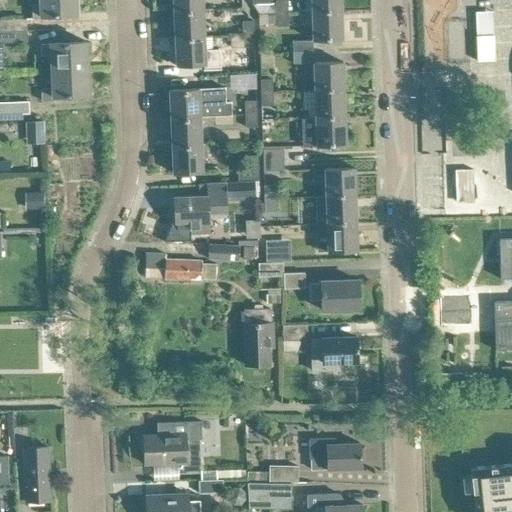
[(75,0),(38,0),(39,6),(31,6),(31,18),(40,18),(40,16),(76,14),(75,0)]
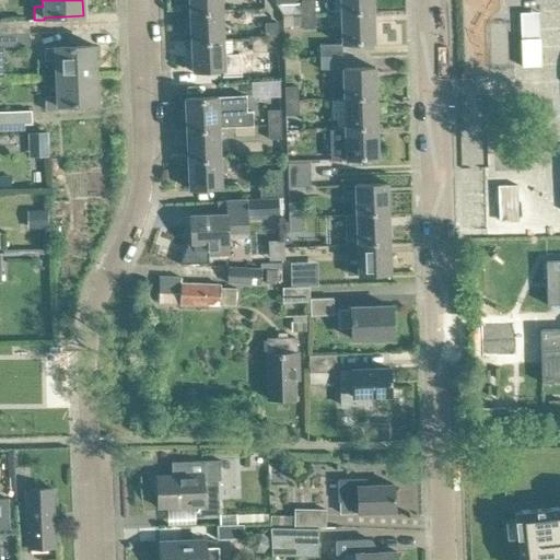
[(187,0),(188,11),(221,10),(220,0),(187,0)]
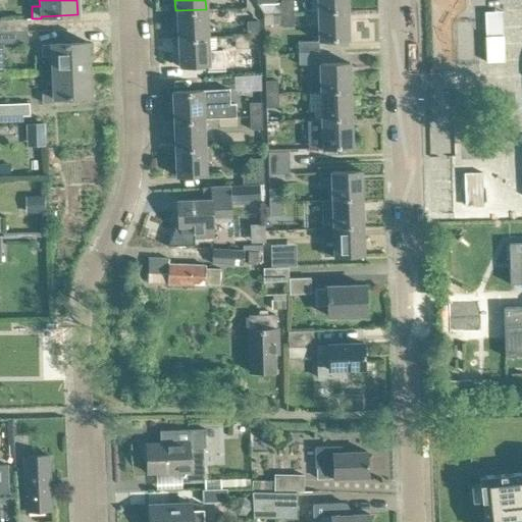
[(280,13),(293,13),(292,0),(279,0),(280,2),(280,13)]
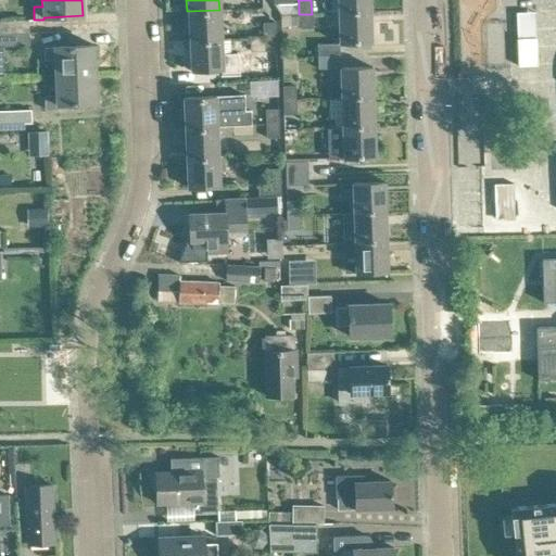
[(336,0),(337,13),(369,12),(368,0),(336,0)]
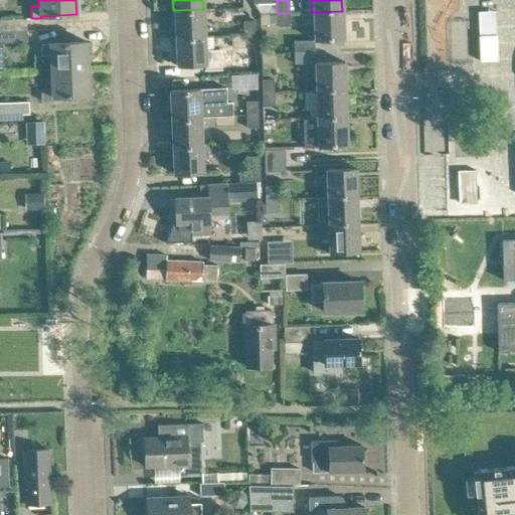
[(272,2),(252,3),(258,11),(259,14),(277,13),(277,2),(272,2)]
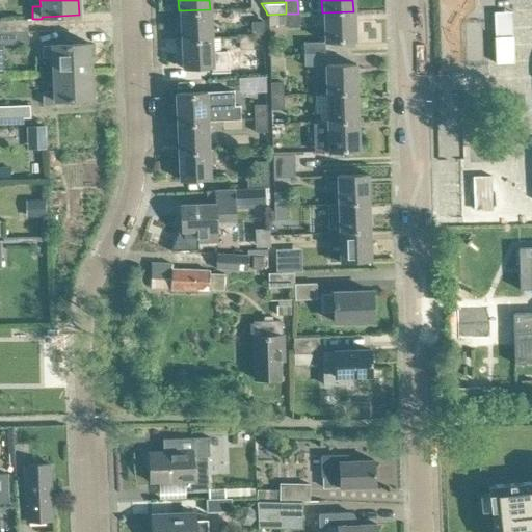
[(180,40),(211,37),(210,9),(179,10),(180,40)]
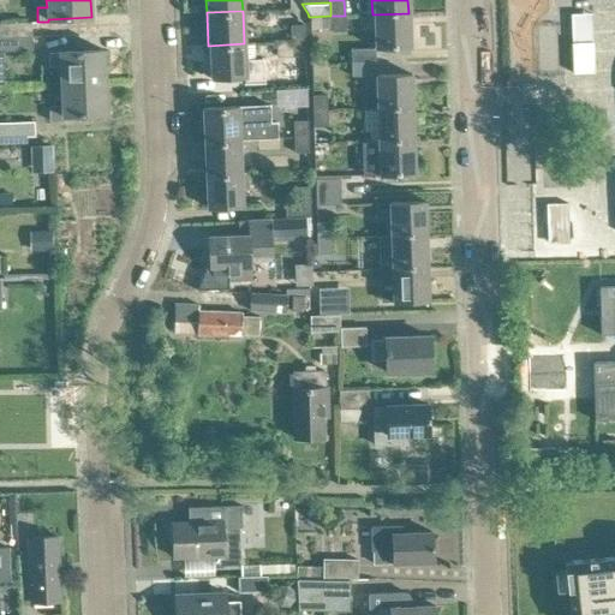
[(408,13),(372,15),(374,48),(410,47),(408,13)]
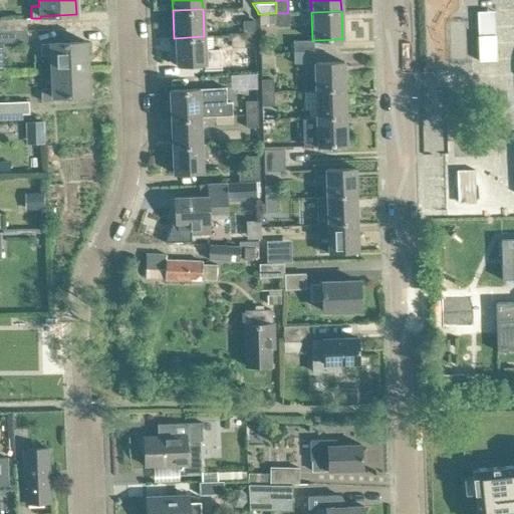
[(288,13),(276,13),(277,26),(288,25),(288,13)]
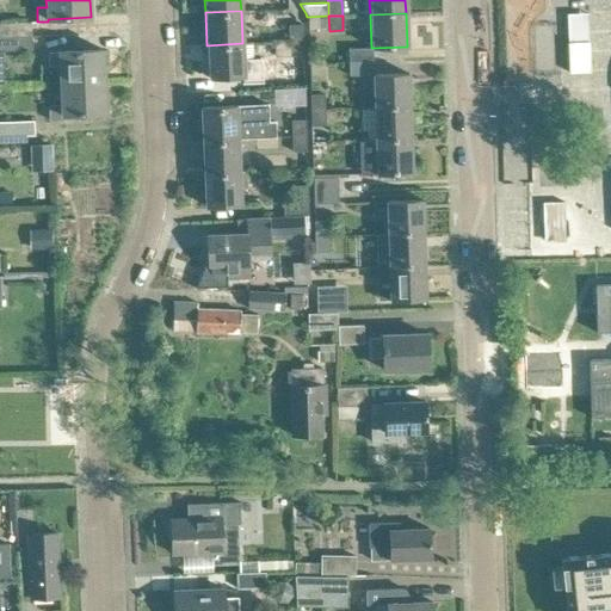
[(0,36),(30,36),(30,22),(0,22),(0,36)]
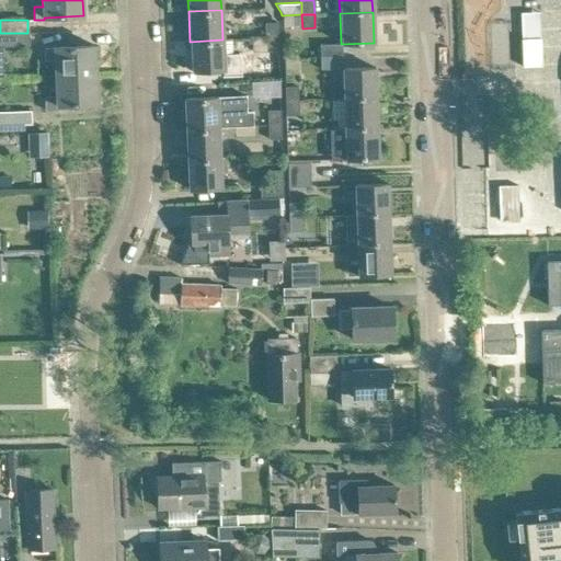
[(264,36),(277,36),(277,22),(264,22),(264,36)]
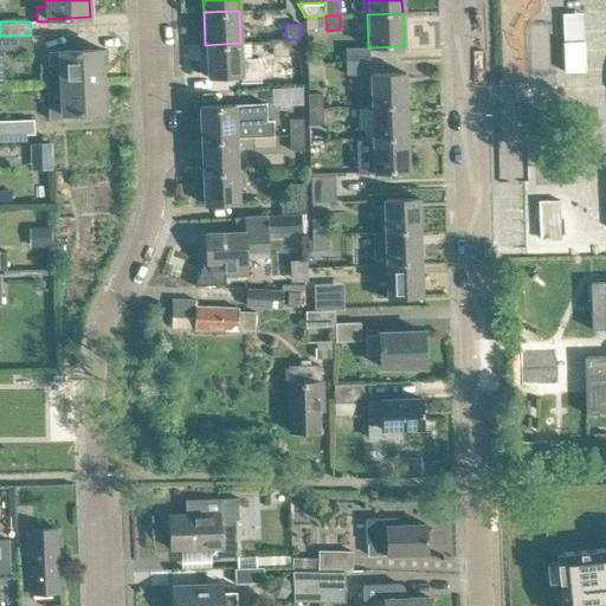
[(30,36),(0,36),(0,51),(31,50),(30,36)]
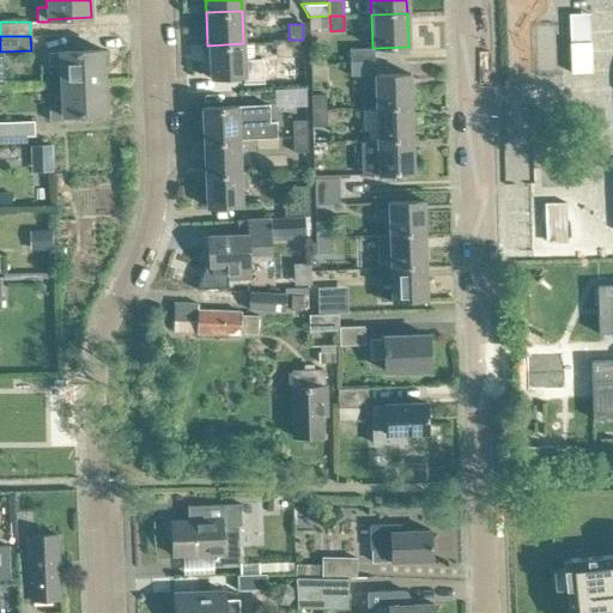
[(303,40),(289,40),(290,56),(303,56),(303,40)]
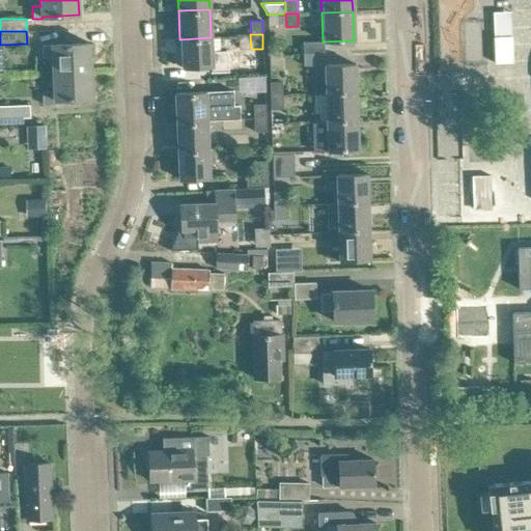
[(493,37),(494,63),(512,62),(511,36),(493,37)]
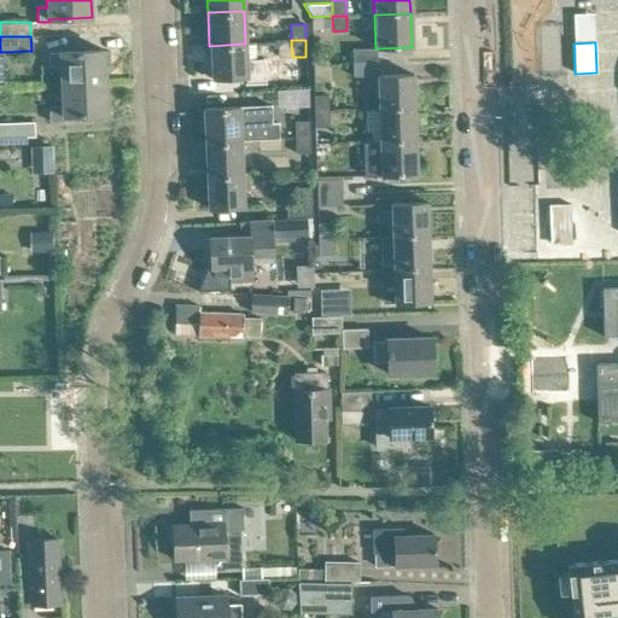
[(245,44),(209,46),(211,79),(246,77),(246,83),(264,82),(263,59),(246,60),(245,44)]
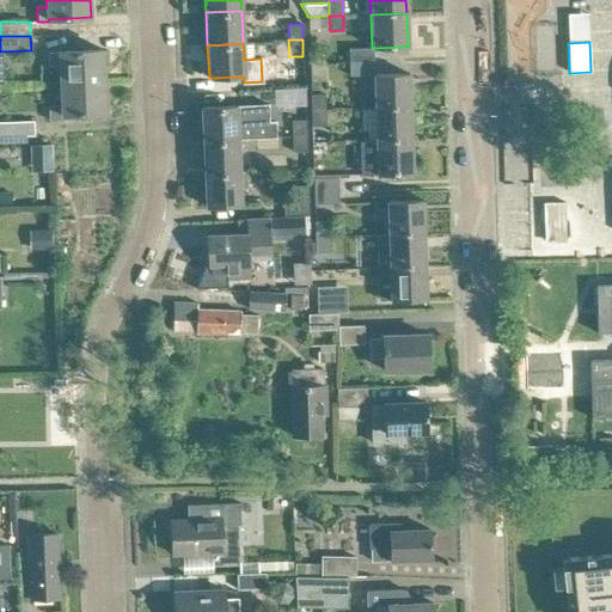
[(349,62),(372,61),(372,48),(349,48),(349,62)]
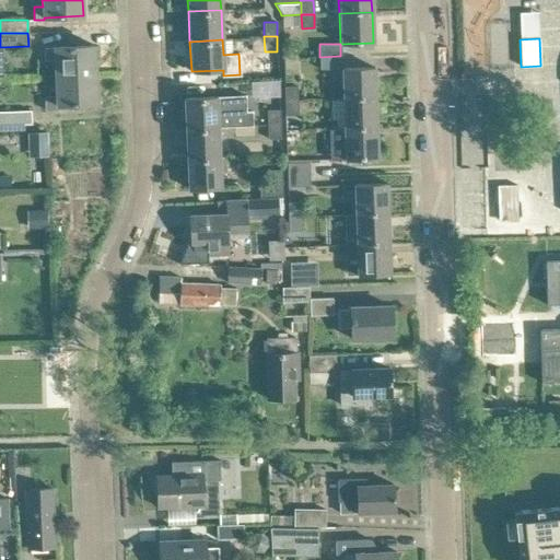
[(55,76),(95,74),(94,46),(53,47),(43,48),(44,60),(54,60),(55,76)]
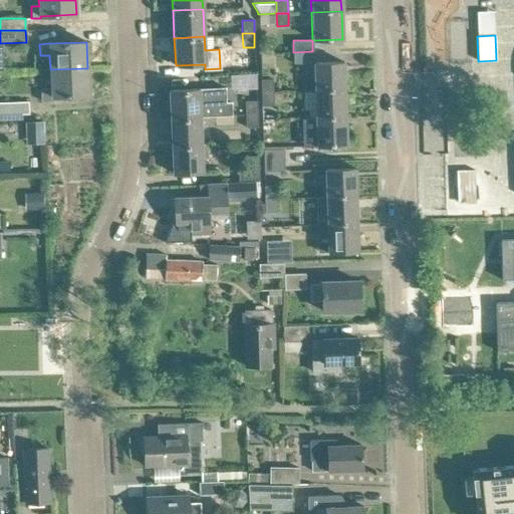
[(312,51),(293,52),(293,63),(313,63),(312,51)]
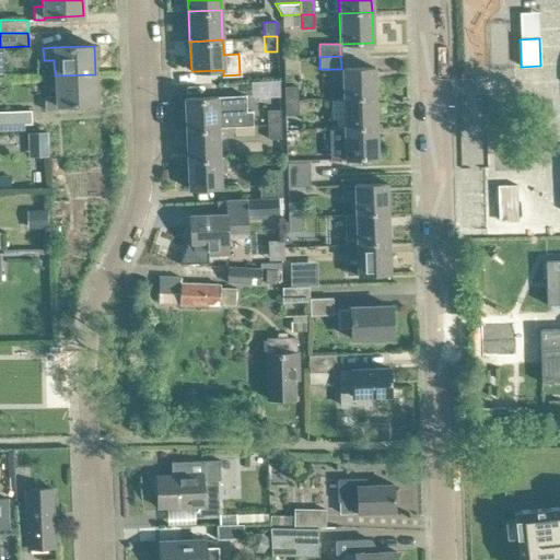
[(341,100),(374,98),(373,68),(340,69),(341,100)]
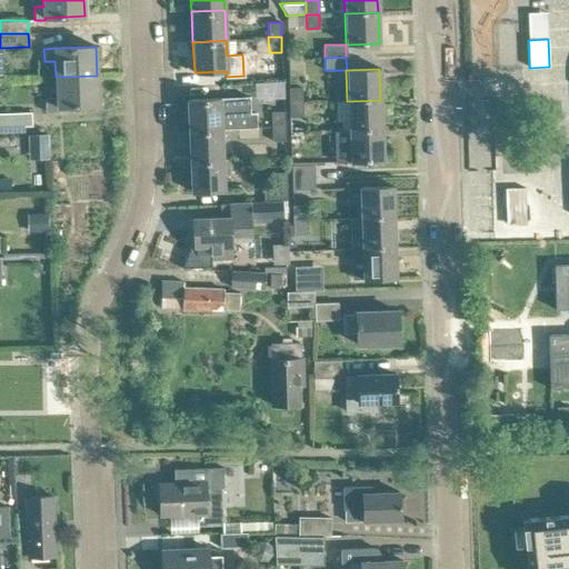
[(97,76),(56,77),(56,98),(45,98),(46,112),(58,111),(58,107),(98,105),(97,76)]
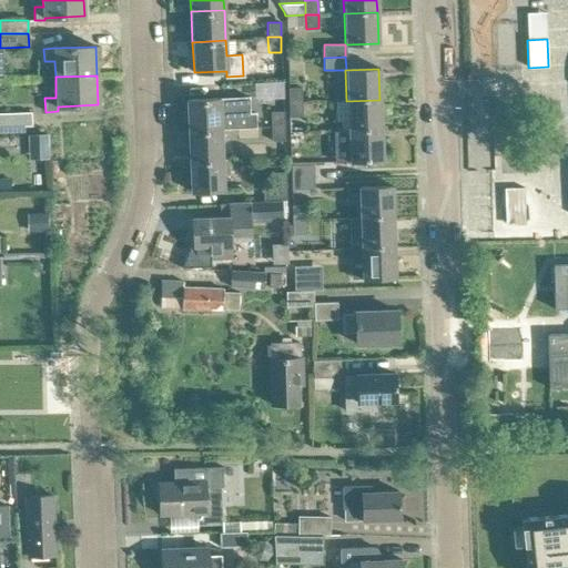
[(254,99),(283,98),(283,81),(253,82),(254,99)]
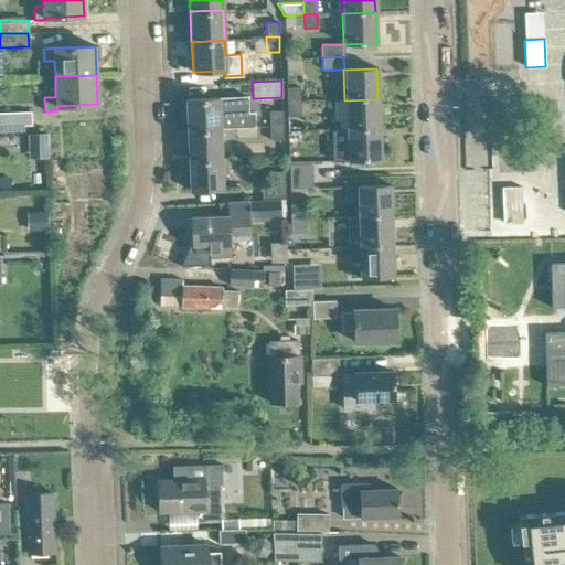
[(287,102),(300,102),(299,87),(287,87),(287,102)]
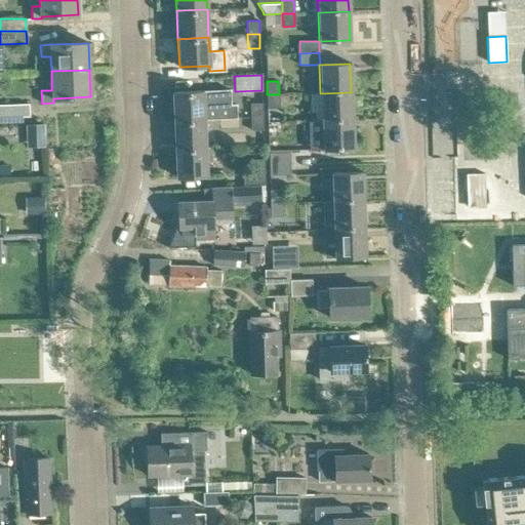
[(173,121),(204,119),(236,118),(236,105),(231,105),(230,90),(172,92),(173,121)]
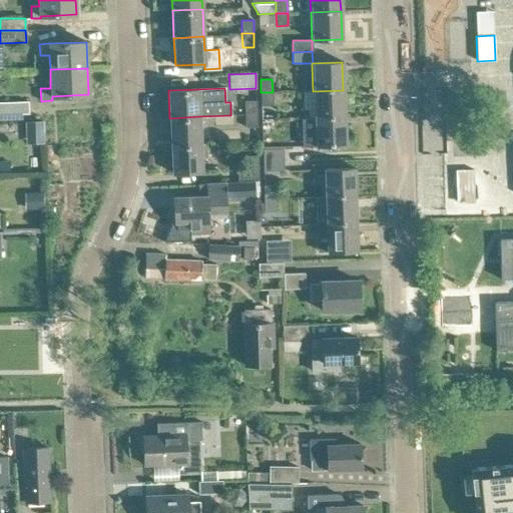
[(344,117),(343,90),(313,91),(314,118),(344,117)]
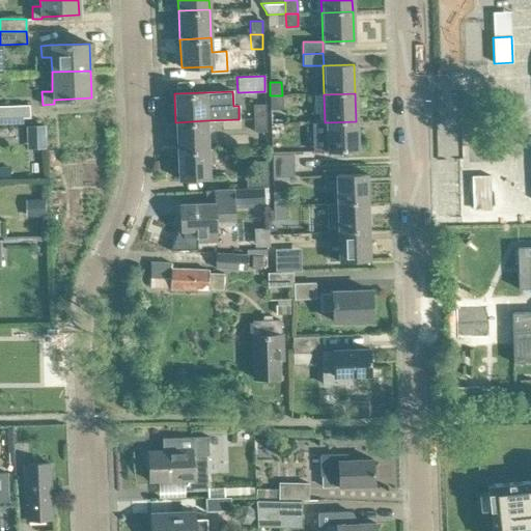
[(282,95),(270,95),(270,109),(282,109),(282,95)]
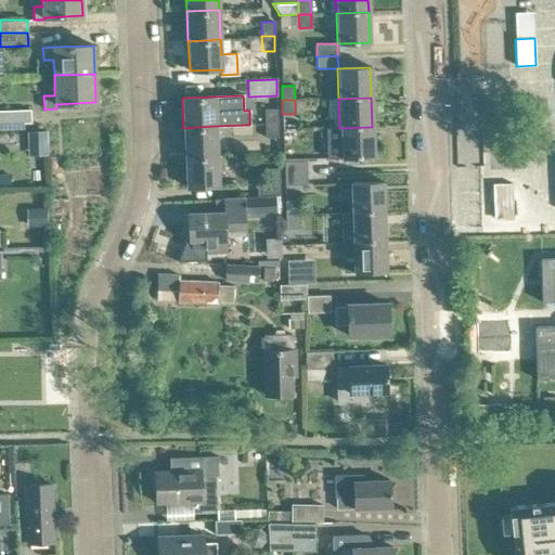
[(265,124),(276,124),(276,108),(263,110),(265,124)]
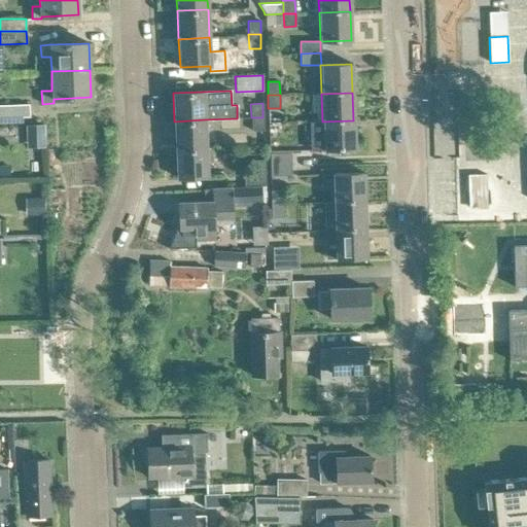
[(0,117),(29,116),(28,104),(0,105),(0,117)]
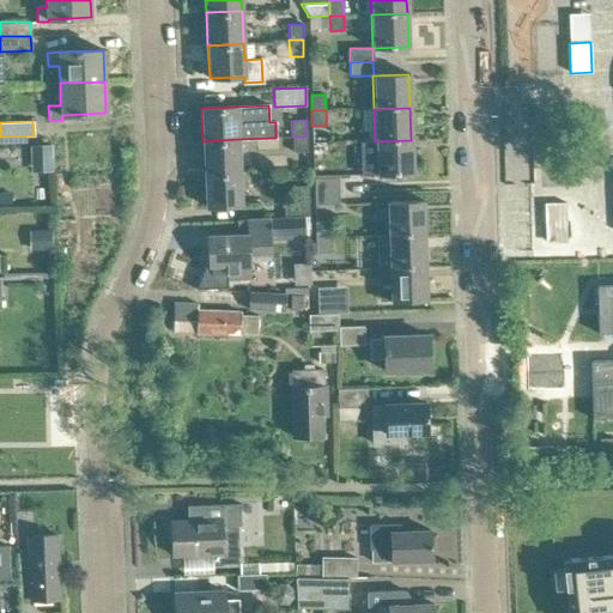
[(305,137),(292,137),(292,152),(307,151),(305,137)]
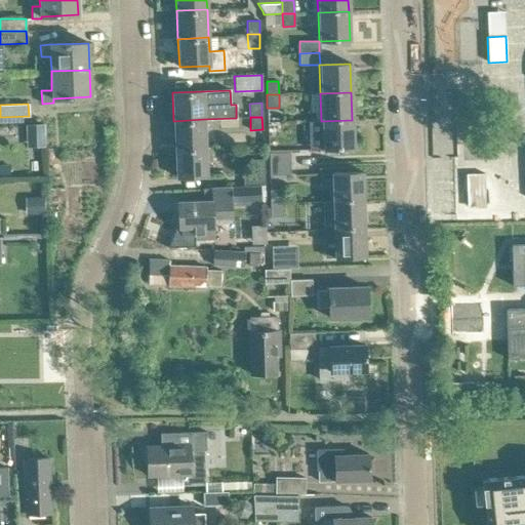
[(174,149),(205,148),(204,119),(173,121),(174,149)]
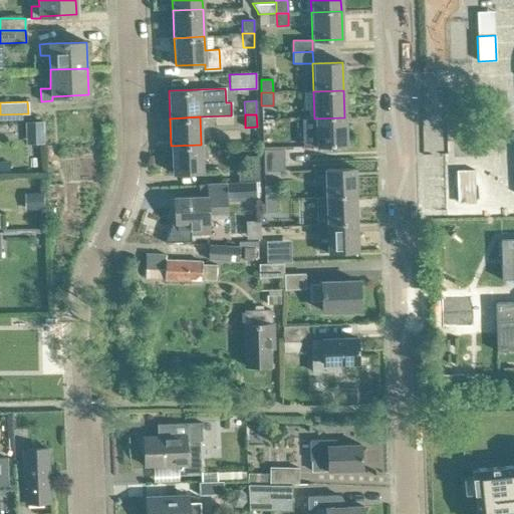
[(344,117),(314,118),(315,147),(345,146),(344,117)]
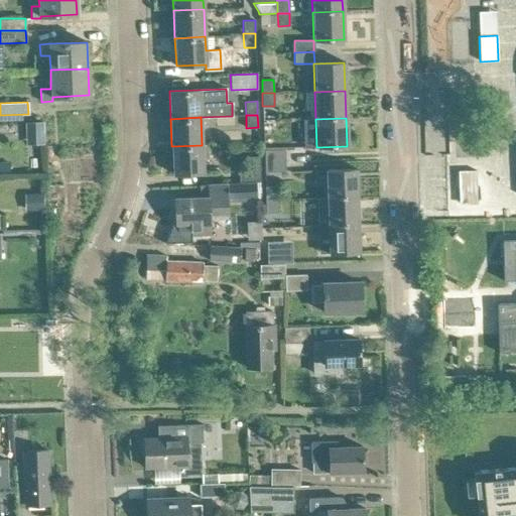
[(44,121),(26,122),(26,135),(44,134),(44,121)]
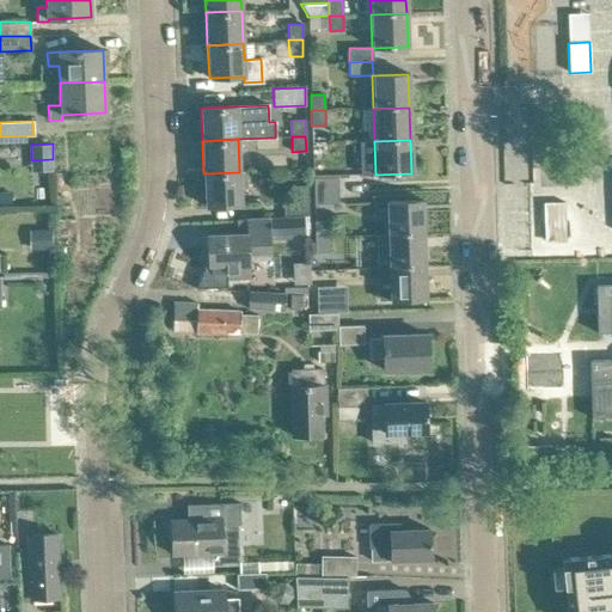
[(239,172),(203,173),(206,207),(240,206),(239,172)]
